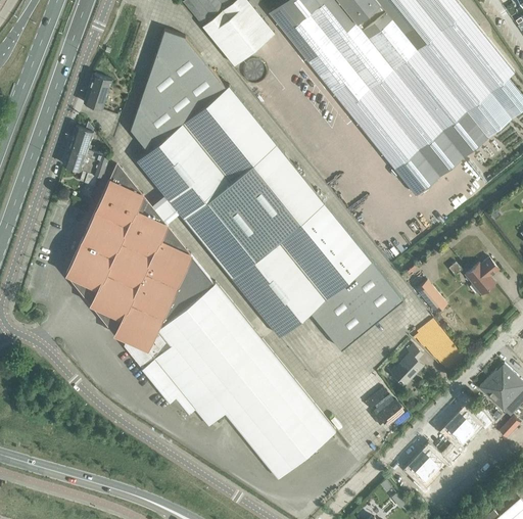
[(234,67),(249,55),(274,36),(245,0),(236,0),(224,10),(223,8),(233,0),(198,0),(197,1),(195,0),(187,0),(183,4),(201,27),(218,12),(219,14),(201,28),(234,67)]
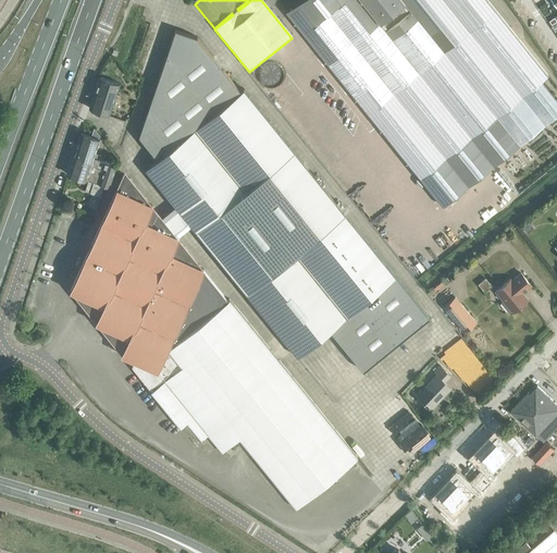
[(484,0),(310,0),(288,19),(443,210),(519,148),(497,120),(542,84),(548,78),(484,0)]
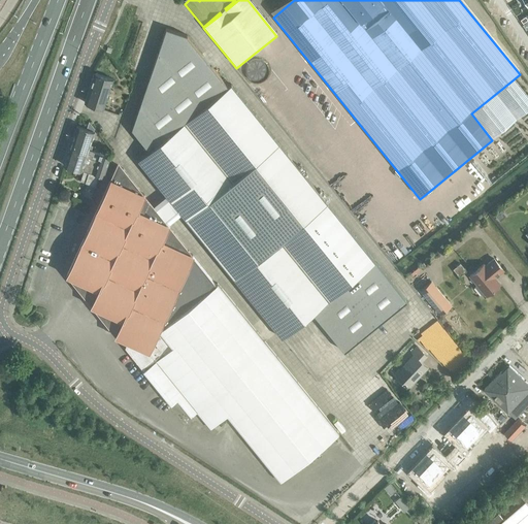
[(137,164),(182,218),(282,341),(312,317),(344,355),(407,304),(231,88),(228,91),(187,39),(166,32),(132,133),(149,155),(137,164)]
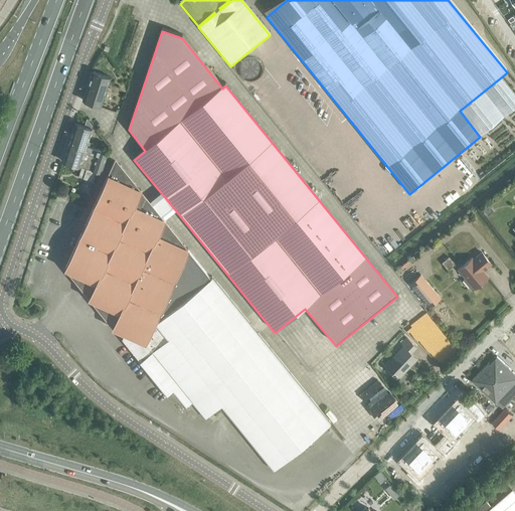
[(92,75),(82,104),(101,110),(108,90),(110,81),(92,75)]
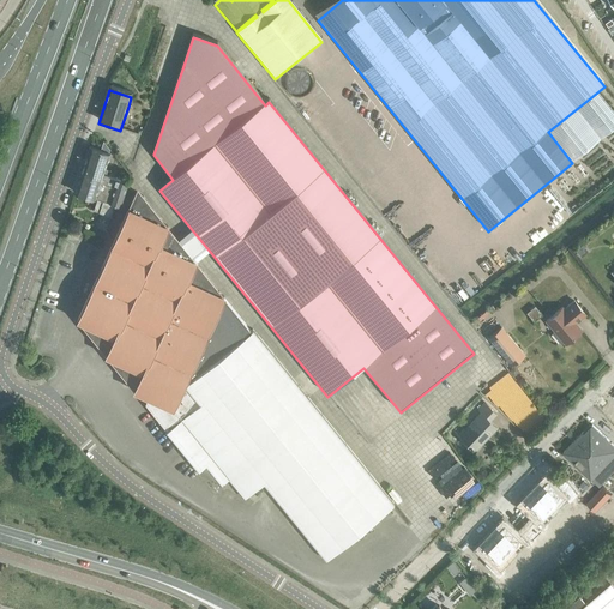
[(109,157),(96,152),(90,151),(82,175),(102,181),(101,186),(115,191),(109,207),(114,209),(120,211),(128,186),(103,179),(104,173),(109,157)]
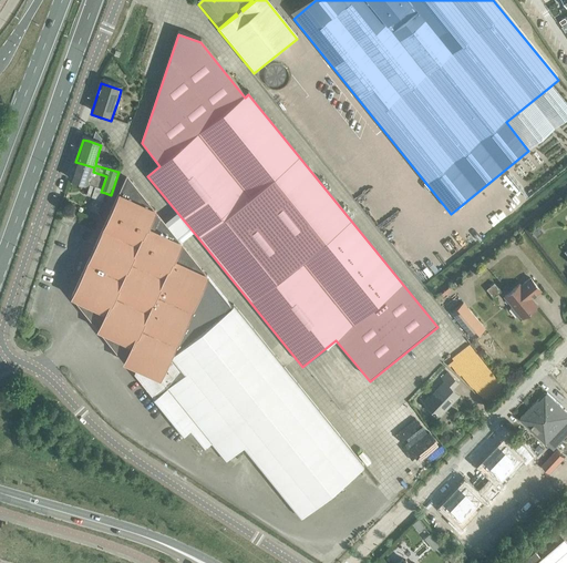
[(102,204),(105,193),(101,192),(106,176),(93,172),(94,167),(75,162),(69,182),(90,188),(86,198),(102,204)]
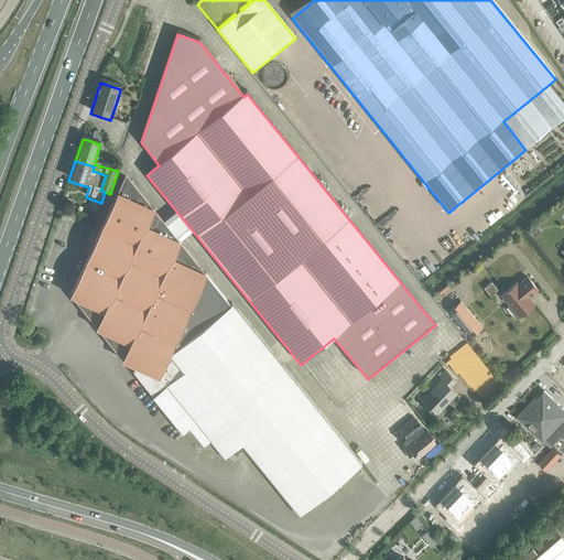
[(131,346),(123,363),(139,369),(136,376),(154,399),(153,400),(182,438),(190,432),(204,450),(210,444),(225,462),(242,448),(299,518),(362,466),(232,307),(230,308),(209,278),(206,276),(175,262),(176,260),(179,259),(182,250),(179,248),(180,244),(147,228),(154,212),(119,195),(72,298),(106,313),(98,331),(131,346)]
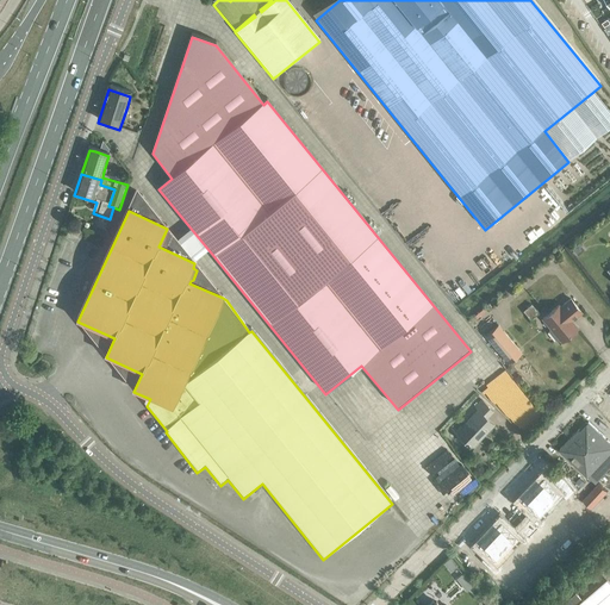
[(578,332),(572,325),(582,316),(571,303),(560,311),(559,310),(543,323),(552,334),(549,336),(556,344),(559,342),(562,345),(578,332)]
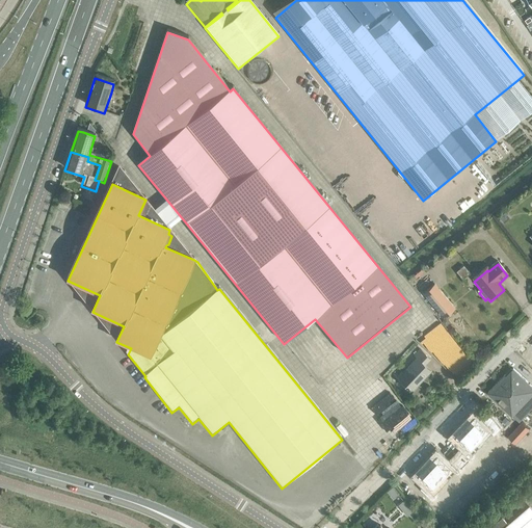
[(455,311),(434,287),(424,296),(444,320),(455,311)]
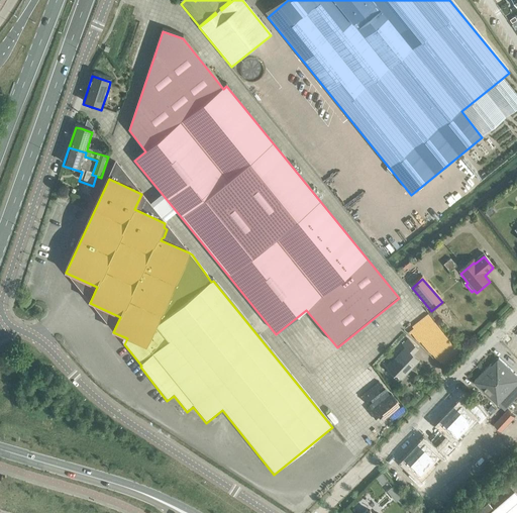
[(422,319),(444,347),(437,352),(440,356),(453,347),(428,314),(422,319)]
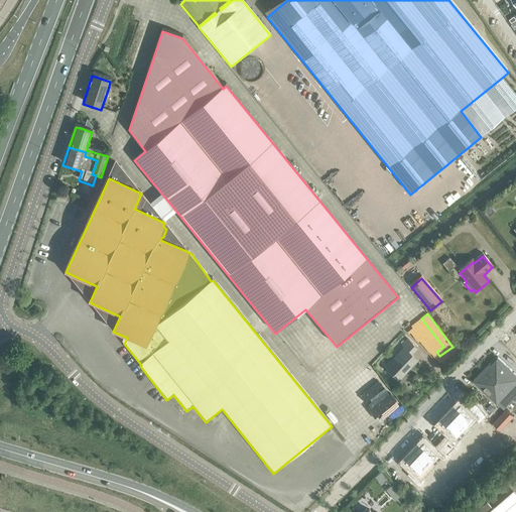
[(412,357),(417,351),(408,342),(402,348),(404,350),(386,370),(399,382),(418,363),(412,357)]
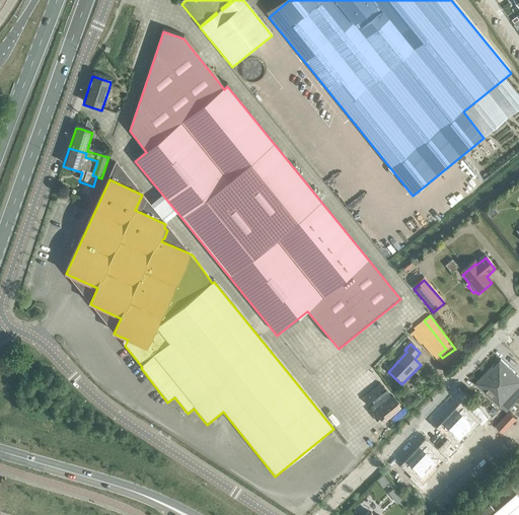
[(495,370),(493,369),(476,386),(502,411),(503,410),(507,413),(518,399),(518,380),(501,363),(495,370)]
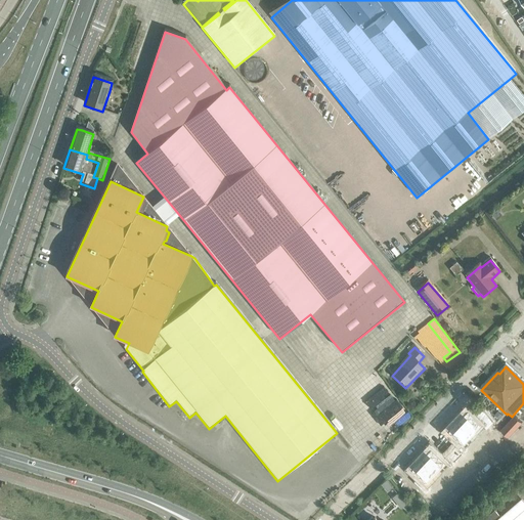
[(375,373),(346,399),(358,413),(387,387),(375,373)]
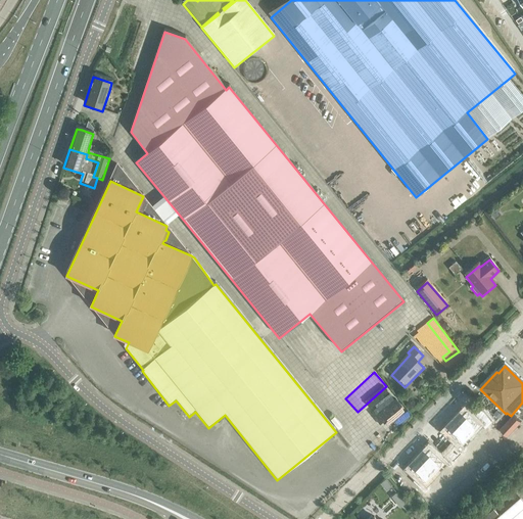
[(389,435),(410,418),(392,396),(375,411),(371,406),(362,413),(371,423),(368,425),(376,435),(384,429),(389,435)]
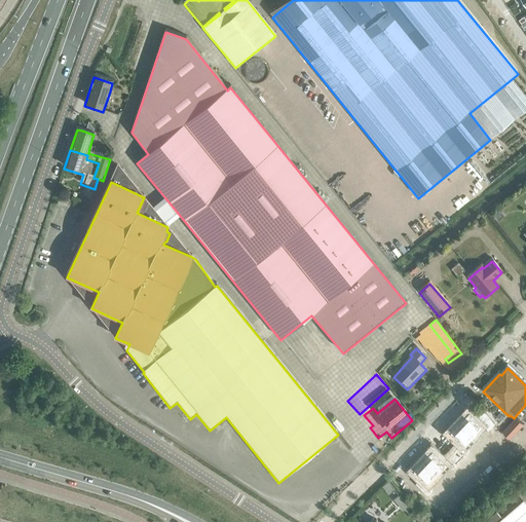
[(463,419),(458,424),(474,439),(483,429),(489,434),(494,427),(482,416),(477,421),(468,414),(467,415),(465,414),(462,417),(463,419)]
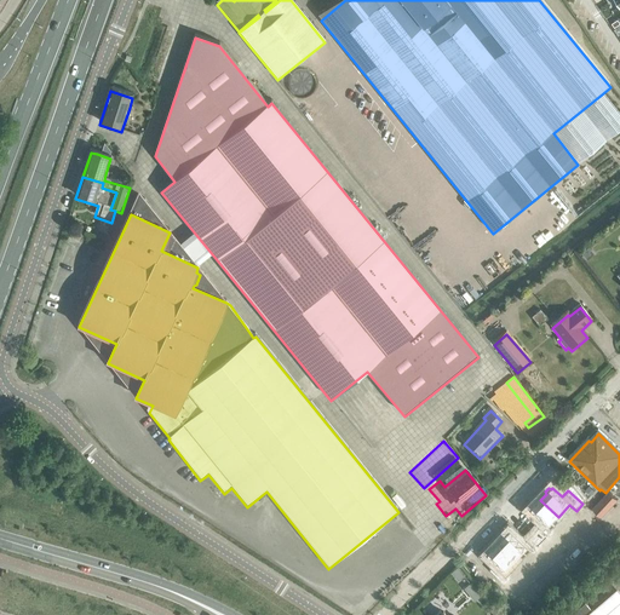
[(619,528),(619,503),(613,496),(601,509),(619,528)]
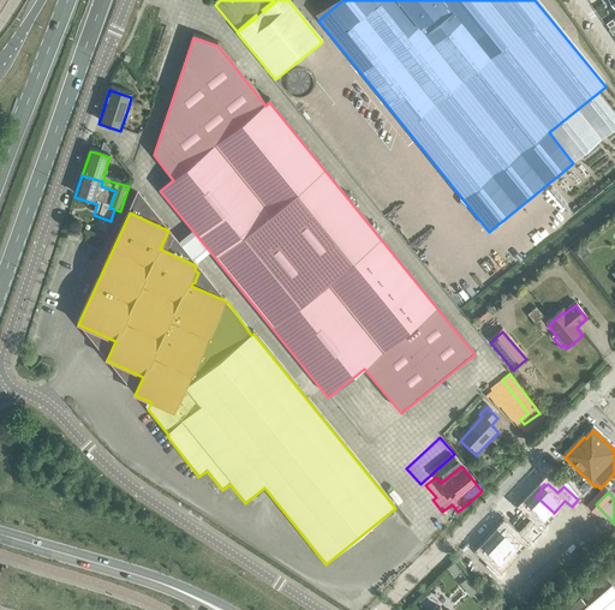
[(526,507),(525,508),(538,521),(529,532),(538,542),(549,531),(542,524),(554,513),(536,496),(531,502),(529,501),(525,504),(526,507)]
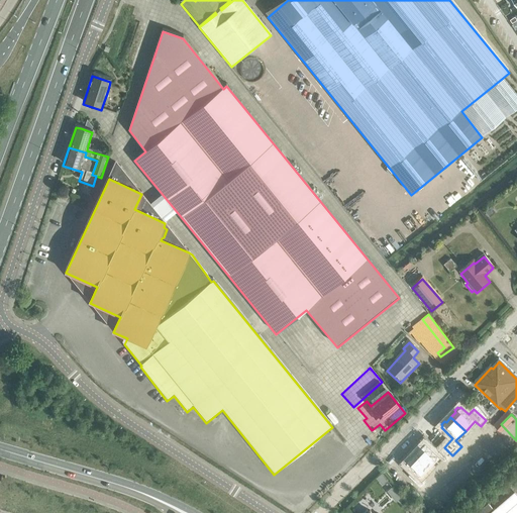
[(419,450),(414,455),(429,469),(438,459),(444,465),(452,455),(444,447),(436,456),(424,445),(423,445),(421,445),(419,448),(419,450)]
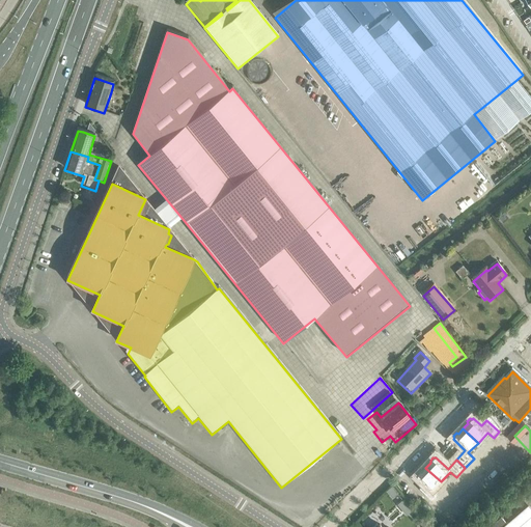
[(417,477),(416,478),(424,486),(418,492),(431,503),(437,497),(431,492),(441,481),(425,468),(421,473),(419,472),(416,475),(417,477)]
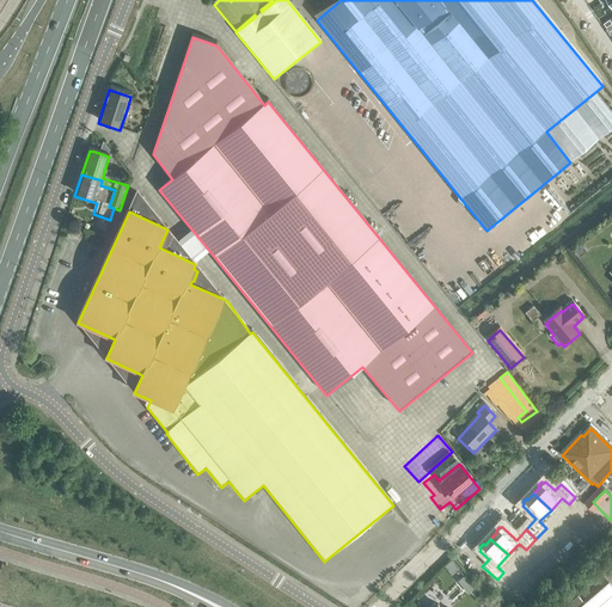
[(452,564),(445,569),(452,577),(458,571),(452,564)]
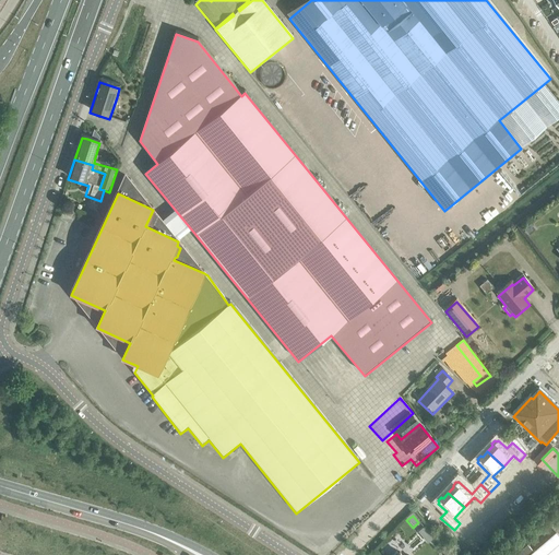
[(418,535),(428,546),(433,541),(425,530),(418,535)]
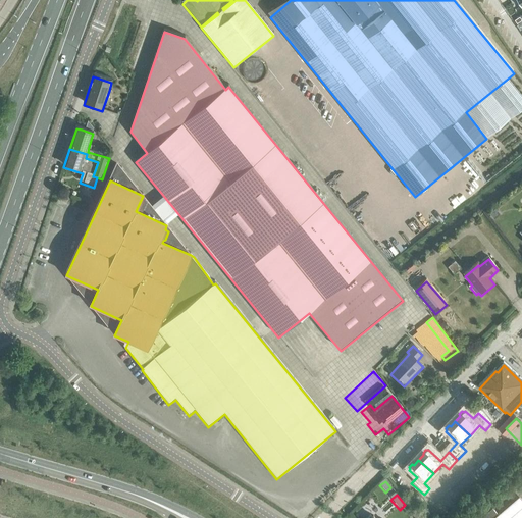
[(521,517),(521,499),(502,517),(521,517)]
